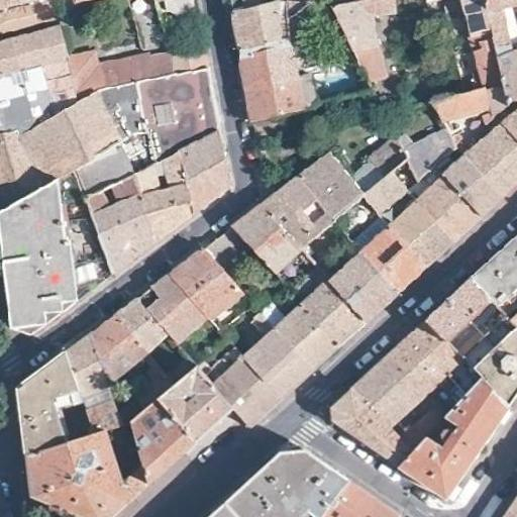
[(0,0),(0,28),(56,15),(53,0),(0,0)]
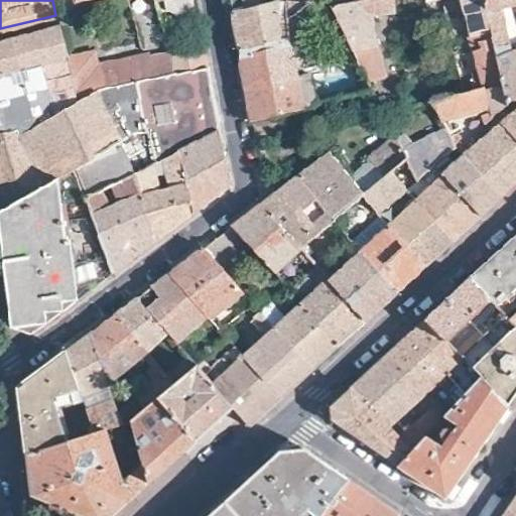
[(147,0),(148,1),(144,3),(146,10),(156,6),(154,0),(147,0)]
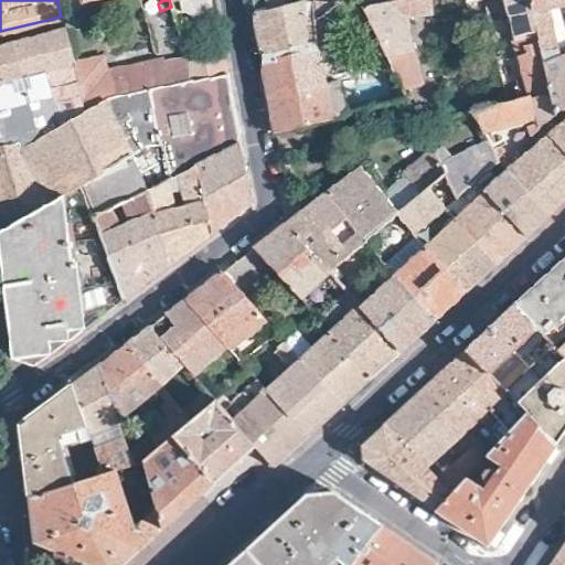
[(209,7),(213,6),(212,0),(169,0),(171,7),(172,13),(185,11),(199,21),(209,7)]
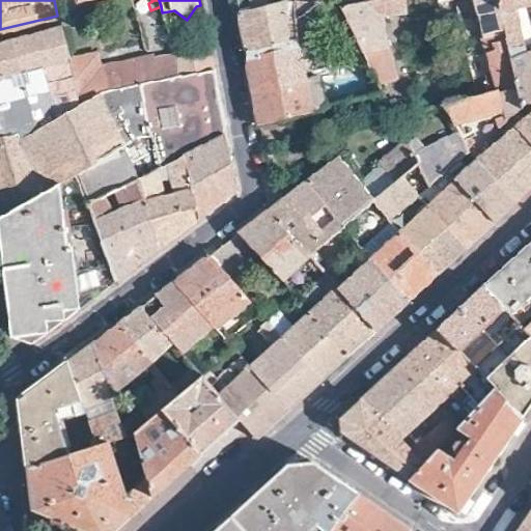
[(244,52),(296,38),(295,18),(294,0),(234,0),(239,21),(244,52)]
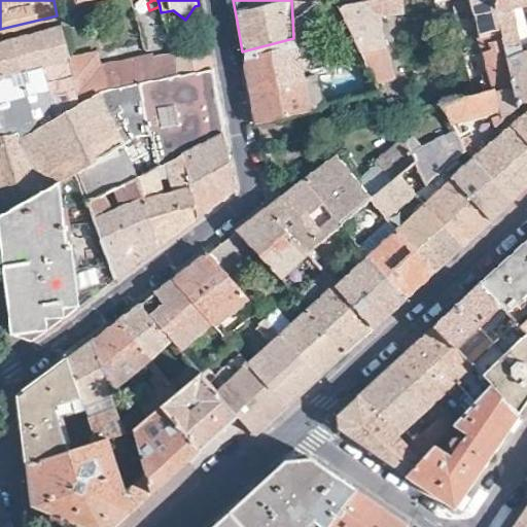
[(291,0),(292,18),(309,6),(318,0),(291,0)]
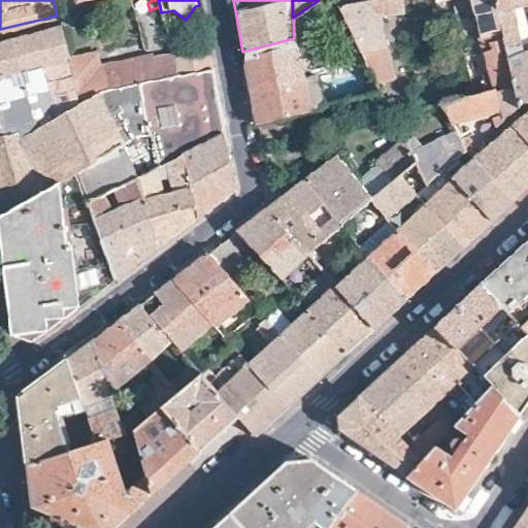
[(366,59),(377,81),(394,77),(378,13),(401,10),(400,0),(351,0),(338,4),(366,59)]
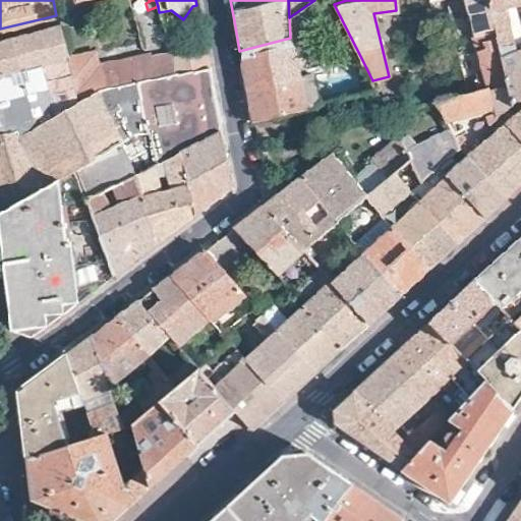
[(472,32),(494,30),(486,0),(463,0),(467,11),(472,32)]
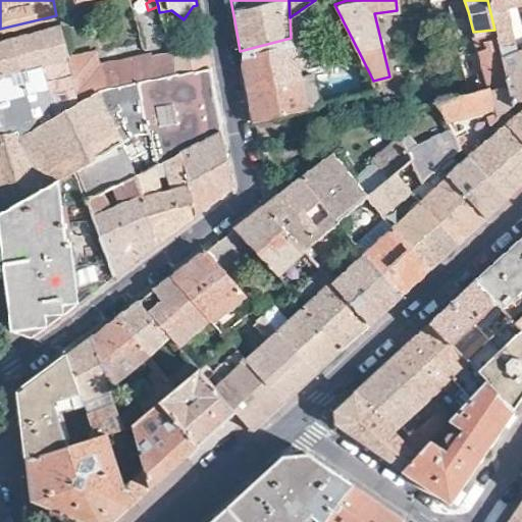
[(521,0),(487,0),(494,30),(499,48),(505,81),(506,85),(512,107),(521,97),(521,0)]
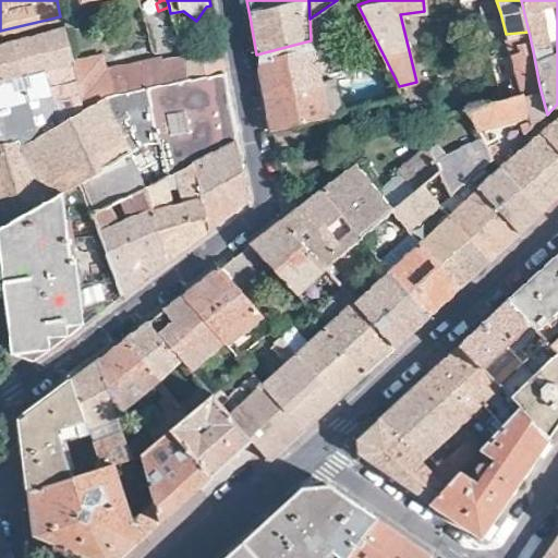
[(310,19),(311,40),(312,45),(323,43),(336,38),(327,7),(310,19)]
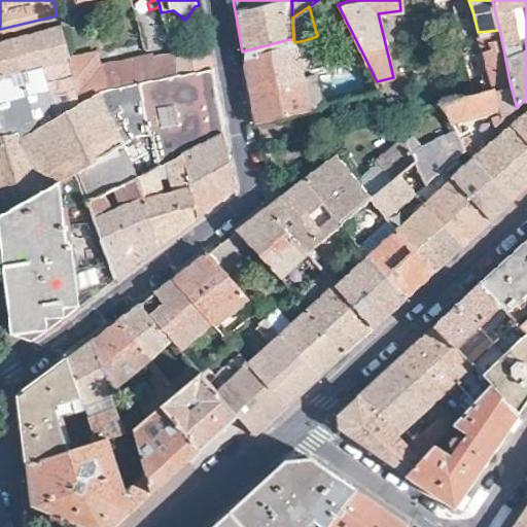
[(0,94),(44,78),(39,62),(66,54),(60,26),(0,40),(0,94)]
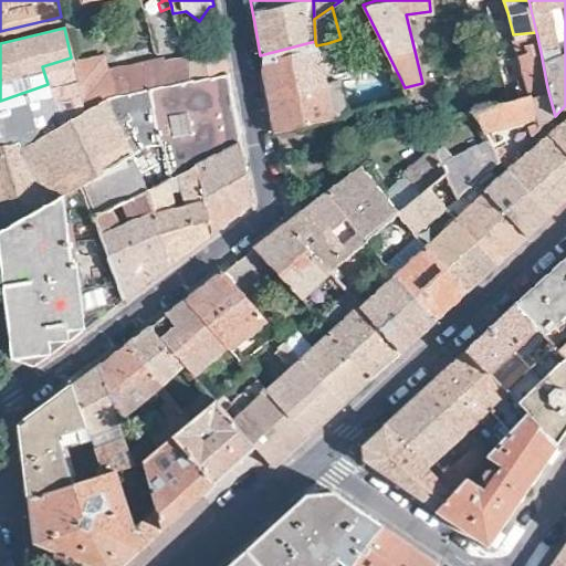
[(270,106),(274,133),(410,98),(405,87),(392,63),(337,76),(327,43),(316,45),(315,41),(260,55),(262,67),(265,82),(270,106)]
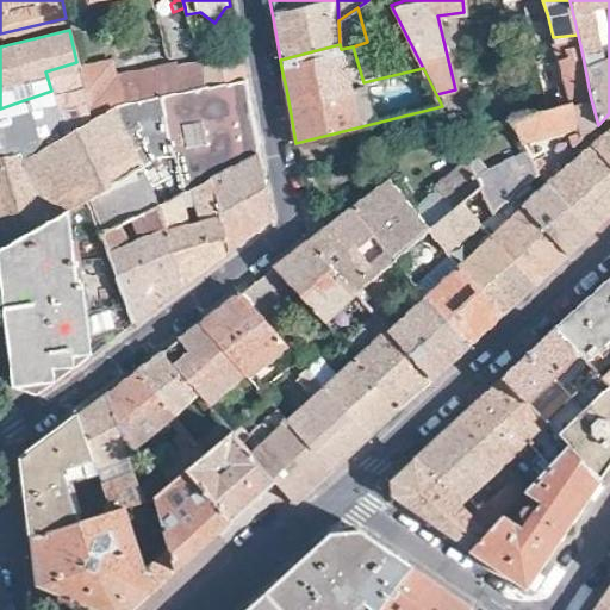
[(549,73),(562,69),(559,58),(556,50),(545,53),(549,73)]
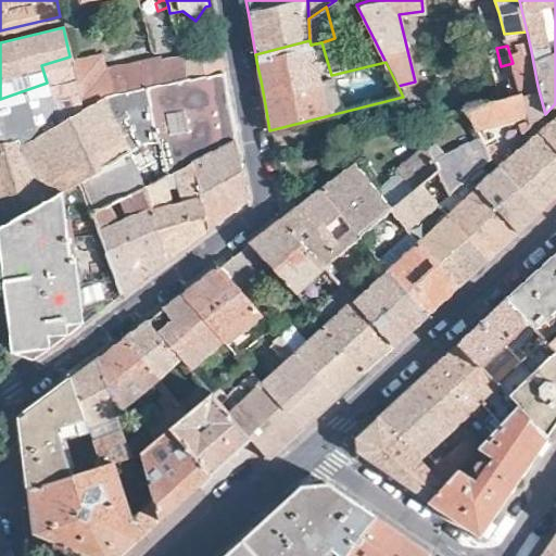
[(521,90),(538,86),(531,51),(509,53),(513,63),(521,90)]
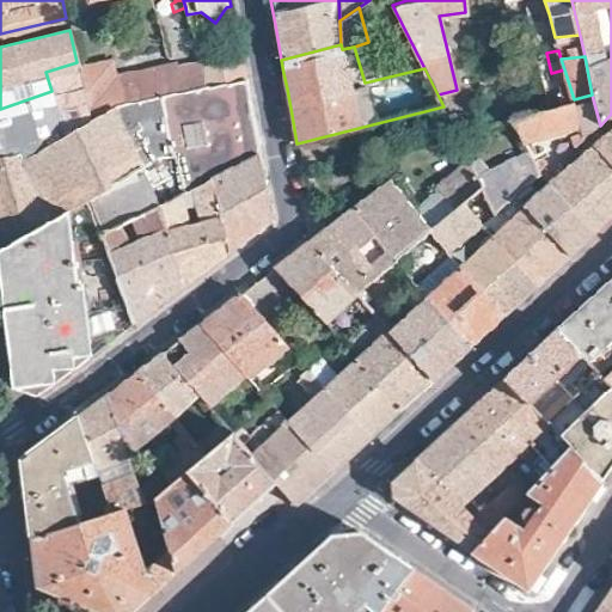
[(197,57),(167,63),(175,93),(206,86),(201,67),(197,57)]
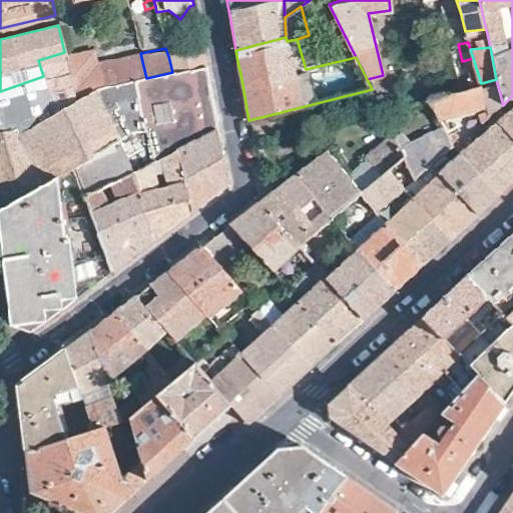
[(140,53),(96,63),(92,49),(65,55),(74,93),(93,89),(146,78),(140,53)]
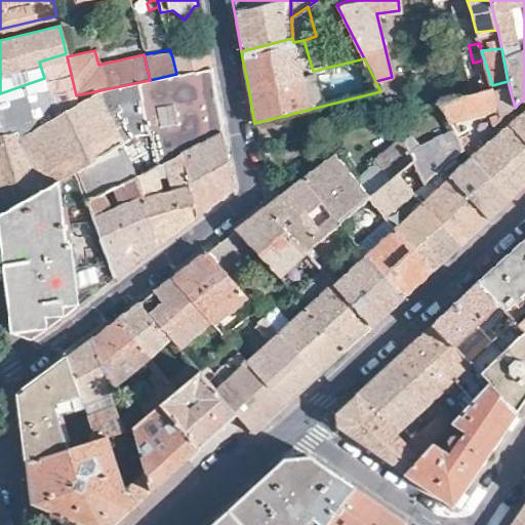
[(172,57),(176,74),(210,68),(207,50),(172,57)]
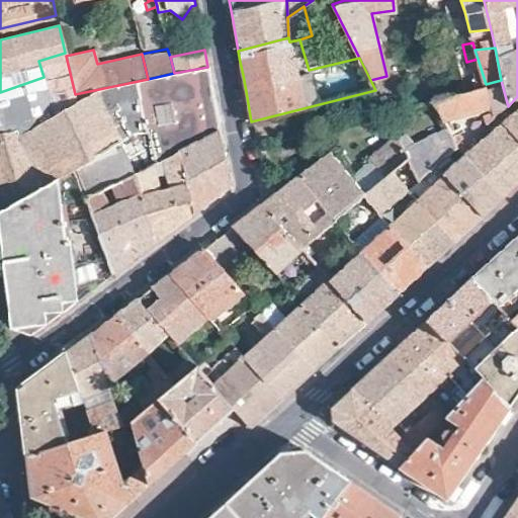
[(25,134),(94,90),(75,94),(66,56),(65,53),(38,61),(44,77),(0,92),(0,139),(16,137),(19,137),(21,136),(23,135),(25,134)]
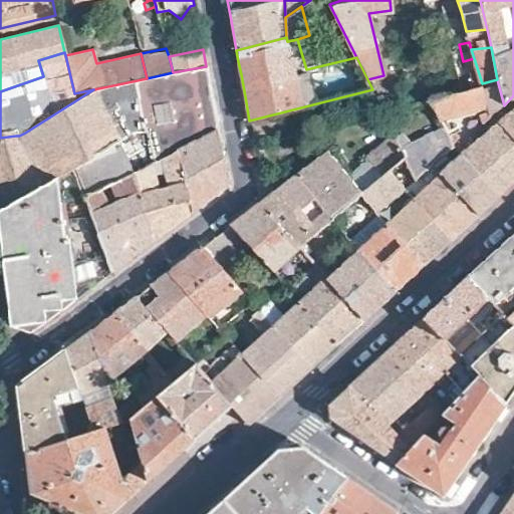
[(147,78),(93,89),(25,133),(23,134),(21,135),(19,136),(16,136),(0,138),(0,208),(117,143),(134,170),(151,162),(161,157),(177,149),(218,129),(206,66),(173,72),(147,78)]
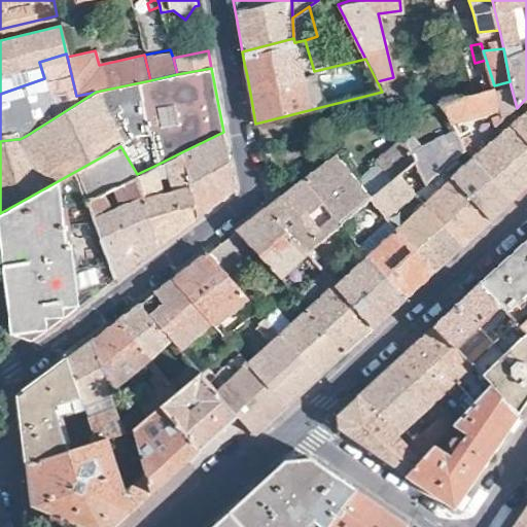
[(494,86),(472,93),(441,103),(461,148),(464,151),(471,159),(508,200),(524,185),(526,182),(526,143),(505,117),(517,108),(511,85),(495,90),(494,86)]
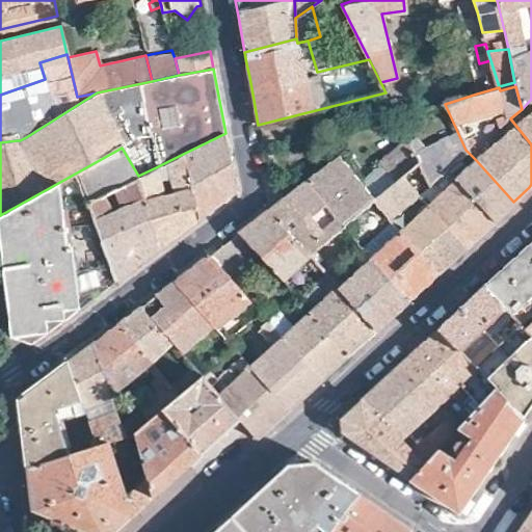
[(531,99),(522,109),(510,118),(531,144),(531,99)]
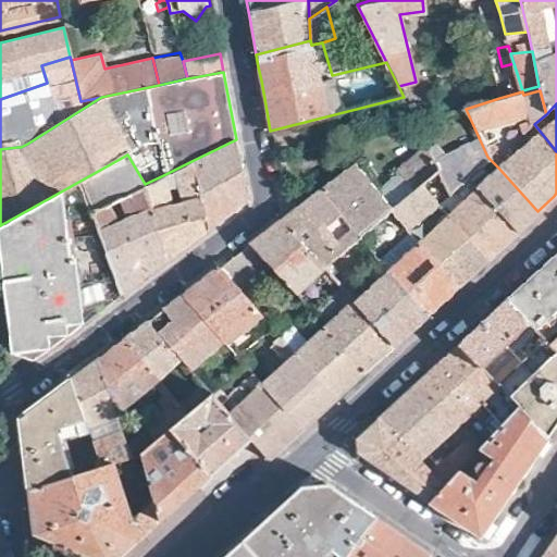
[(243,173),(236,139),(192,161),(207,230),(229,213),(248,199),(243,173)]
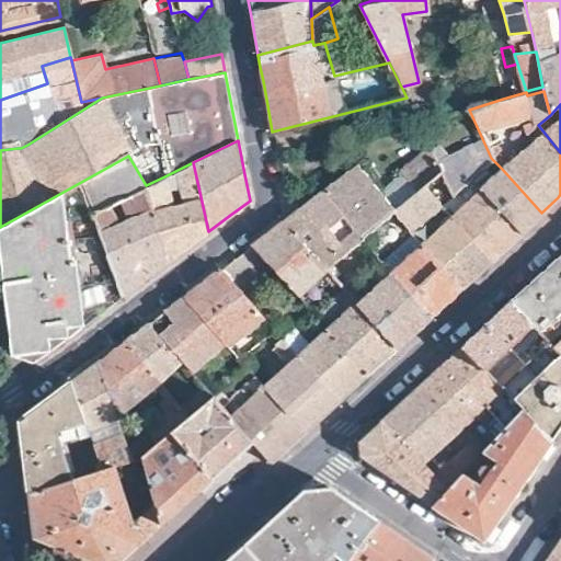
[(91,213),(146,185),(128,156),(0,227),(0,260),(3,289),(12,356),(33,362),(121,296),(91,213)]
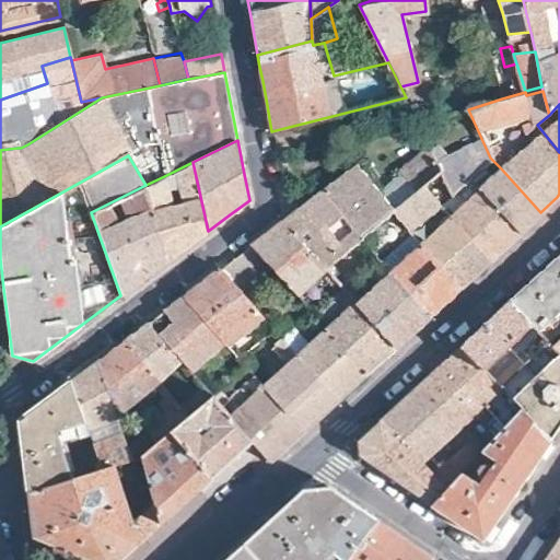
[(528,224),(540,212),(501,168),(493,176),(486,168),(493,161),(490,158),(468,178),(476,186),(518,233),(528,224)]
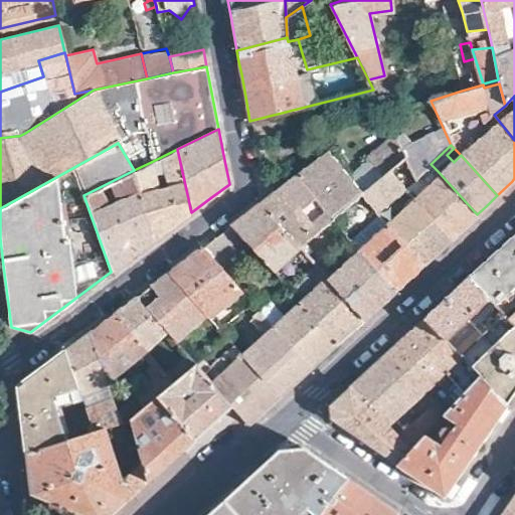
[(191,212),(177,149),(161,157),(165,177),(156,182),(151,162),(134,170),(152,240),(173,225),(191,212)]
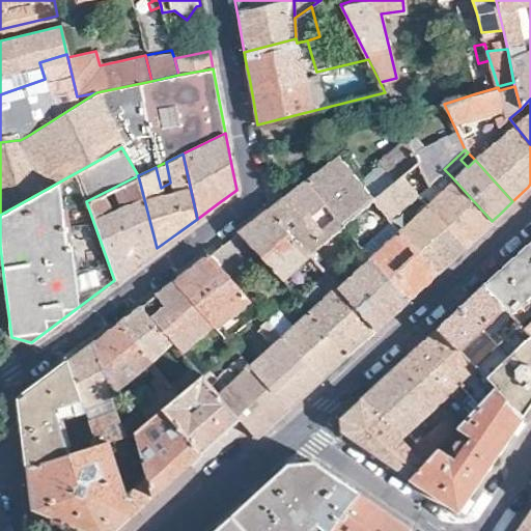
[(401,177),(417,195),(429,183),(420,162),(401,177)]
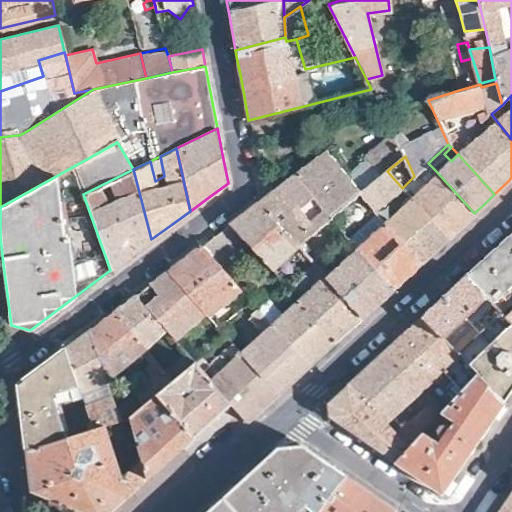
[(151,239),(133,169),(83,194),(110,270),(132,254),(151,239)]
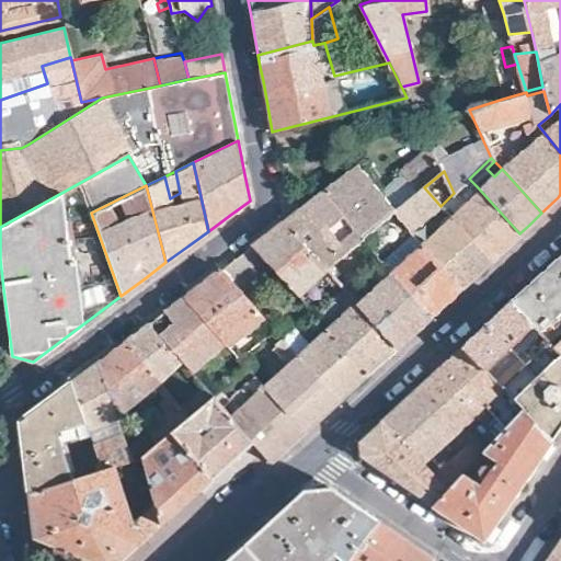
[(503,248),(519,233),(477,186),(472,190),(476,193),(451,218),(489,261),(503,248)]
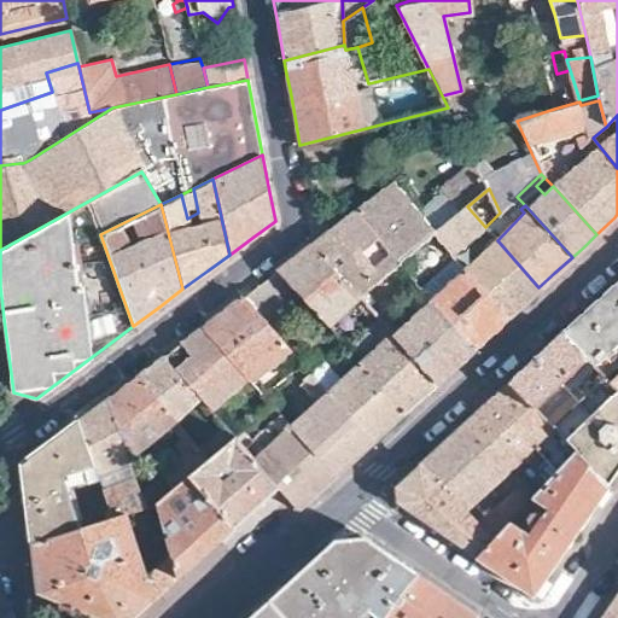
[(452,257),(485,227),(467,207),(431,234),(452,257)]
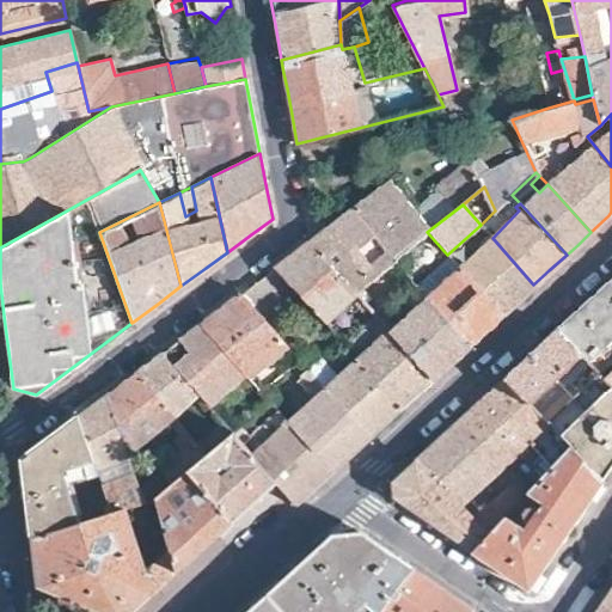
[(372,281),(393,262),(352,209),(328,227),(308,243),(355,294),(372,281)]
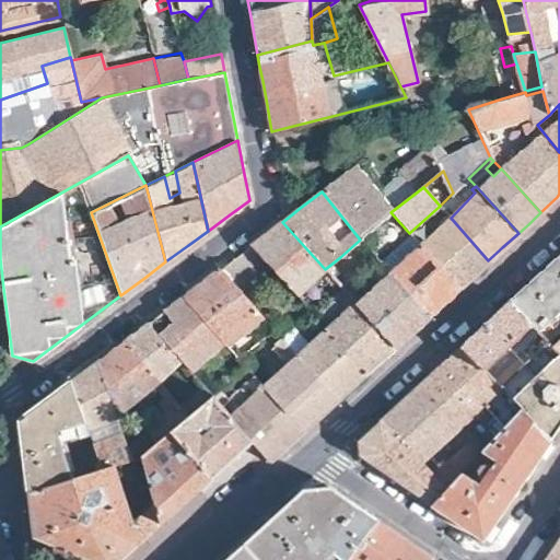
[(409,233),(391,212),(360,240),(378,260),(409,233)]
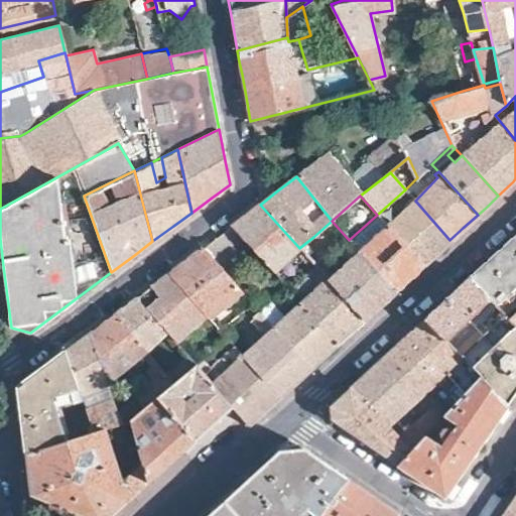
[(434,254),(449,240),(415,201),(412,198),(409,201),(411,204),(387,226),(422,265),(434,254)]
